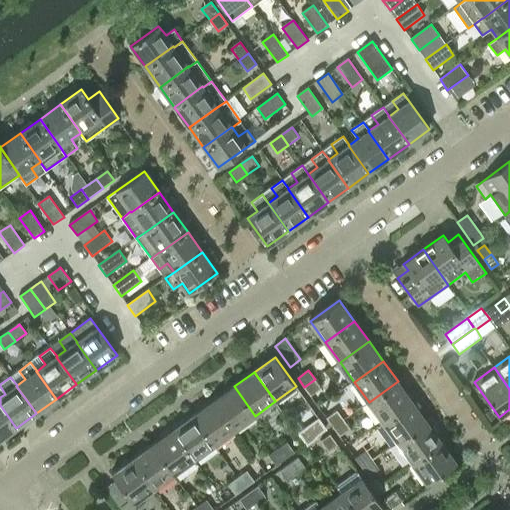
[(304,387),(311,396),(322,389),(315,379),(304,387)]
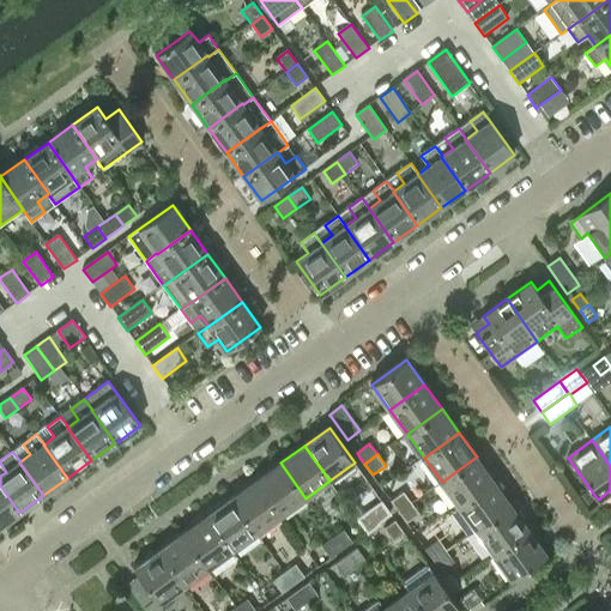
[(459,506),(494,481),(477,457),(442,482),(459,506)]
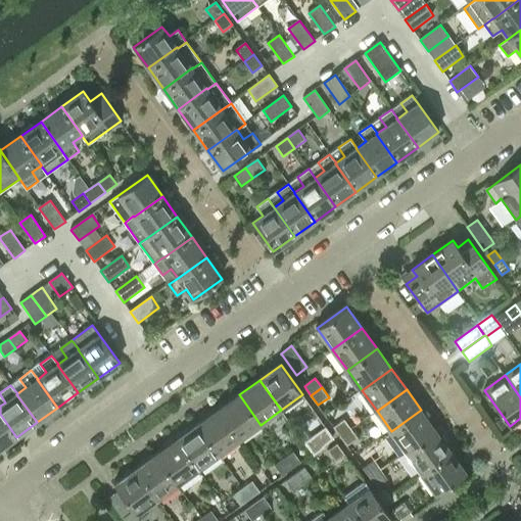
[(218,410),(240,439),(261,425),(239,394),(218,410)]
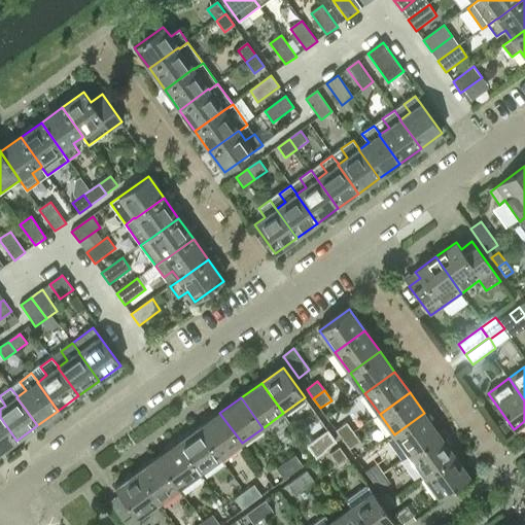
[(199,427),(220,458),(242,443),(219,413),(199,427)]
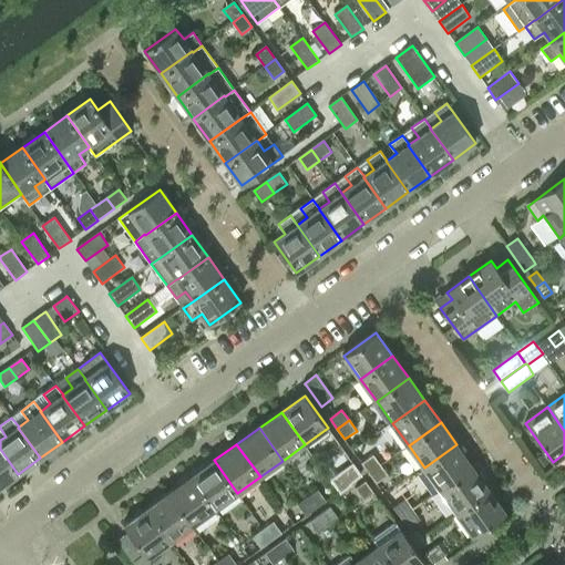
[(441,491),(473,466),(456,444),(424,468),(441,491)]
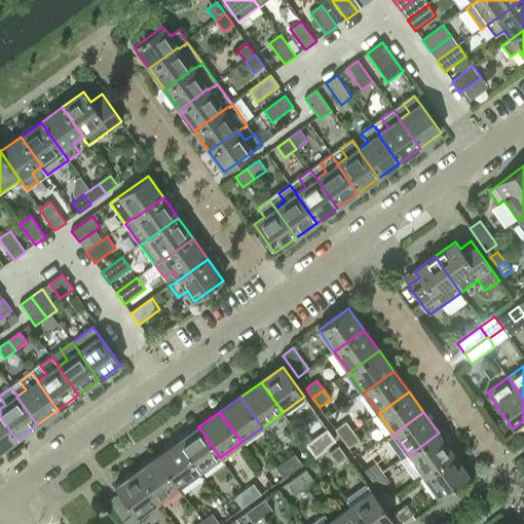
[(0,451),(16,440),(0,416),(0,451)]
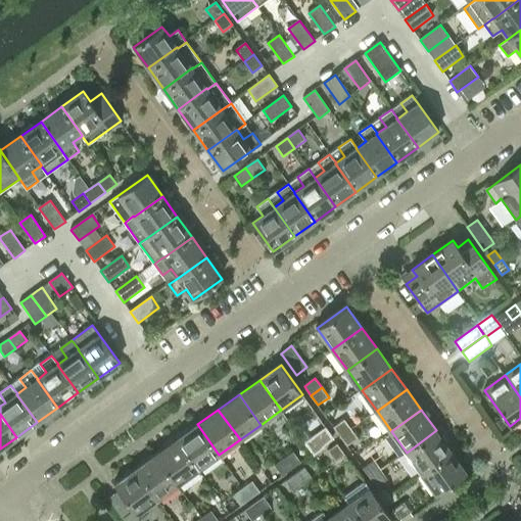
[(334,427),(341,436),(351,429),(344,420),(334,427)]
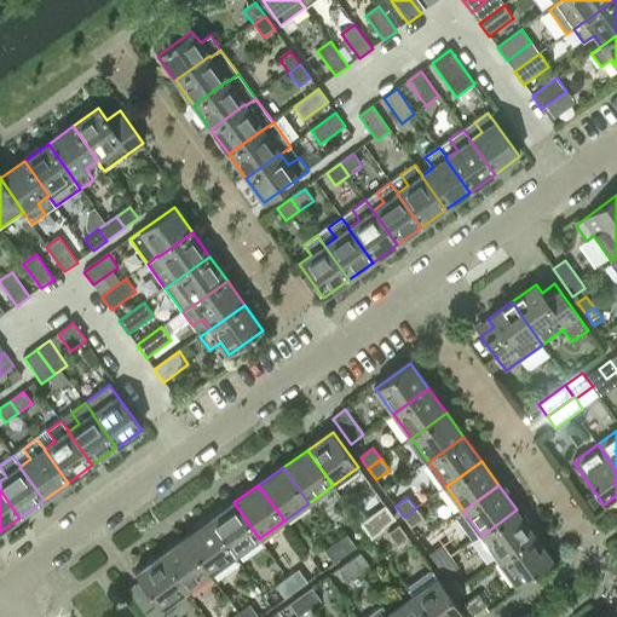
[(209,520),(235,555),(259,538),(234,502),(209,520)]
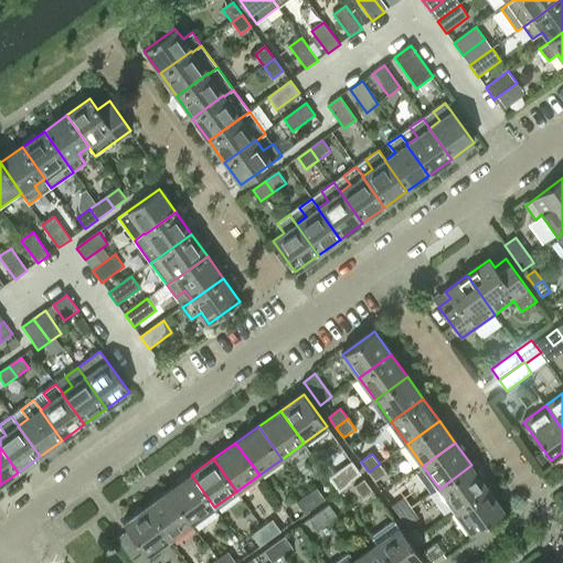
[(351,482),(361,475),(352,463),(342,470),(351,482)]
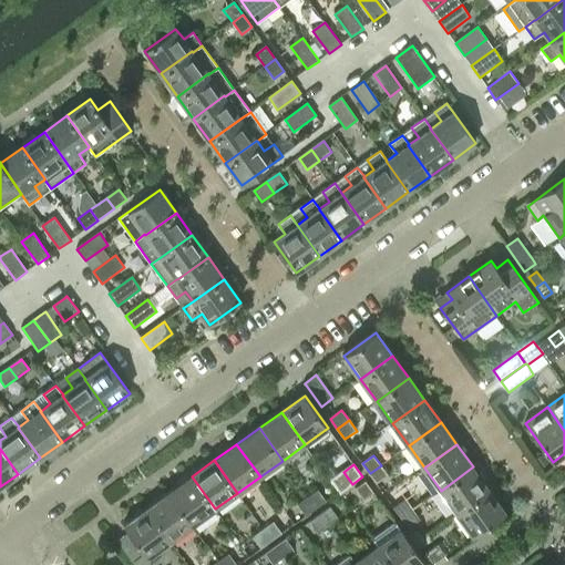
[(370,473),(377,484),(389,475),(381,465),(370,473)]
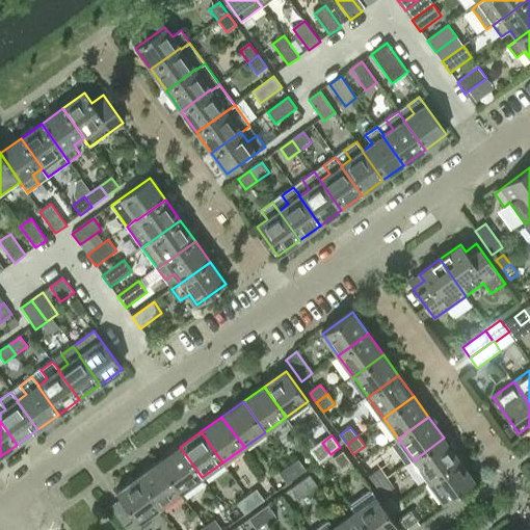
[(428,481),(458,459),(444,438),(414,460),(428,481)]
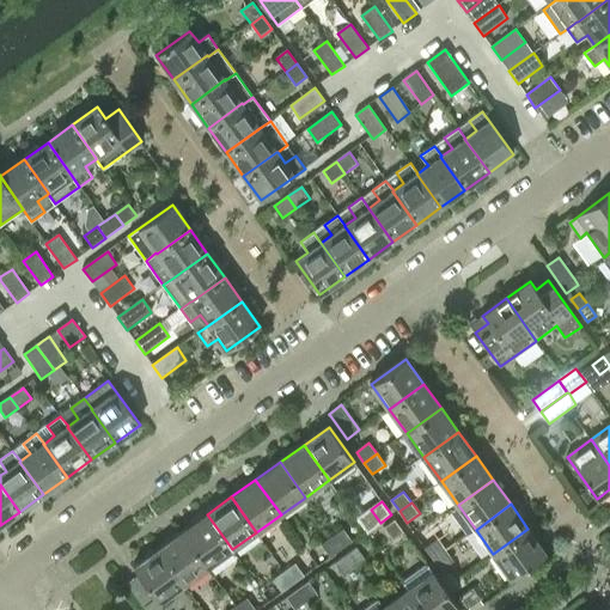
[(366,512),(358,519),(368,535),(378,528),(376,525),(366,512)]
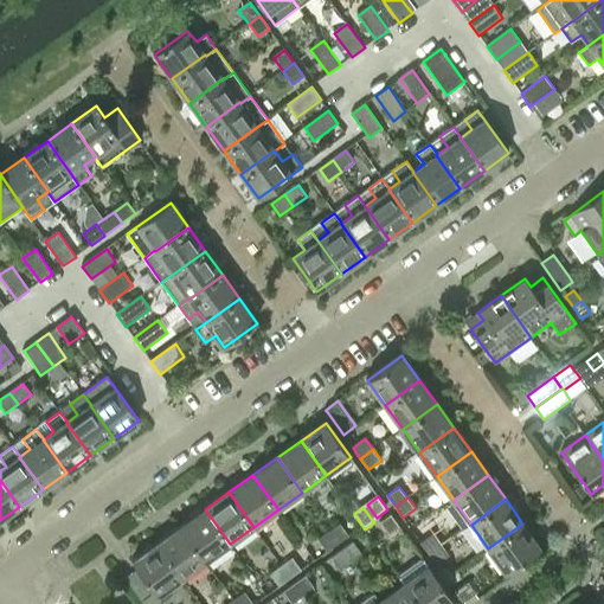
[(181,526),(206,561),(230,544),(205,509),(181,526)]
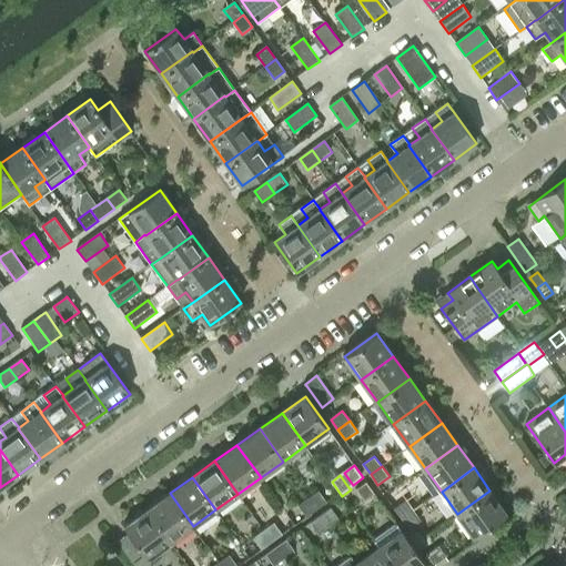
[(356,489),(365,502),(375,494),(367,483),(356,489)]
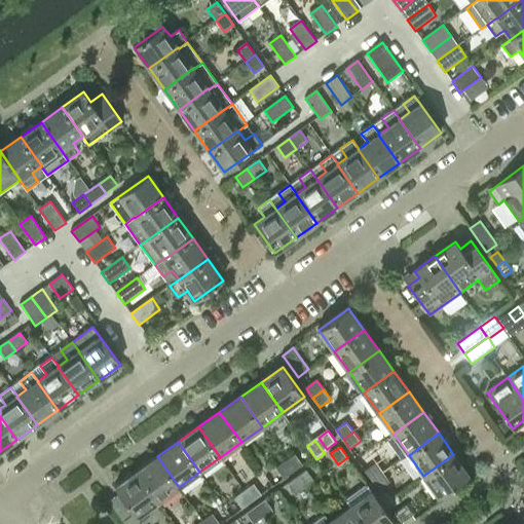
[(286,461),(294,472),(303,465),(295,454),(286,461)]
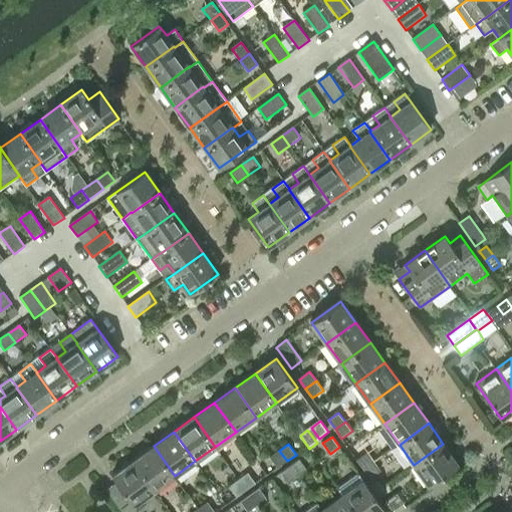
[(443,444),(414,465),(429,486),(458,465),(443,444)]
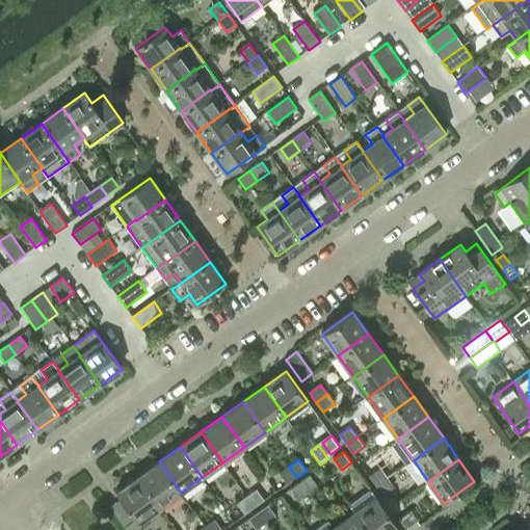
[(138,477),(160,507),(181,493),(159,461),(138,477)]
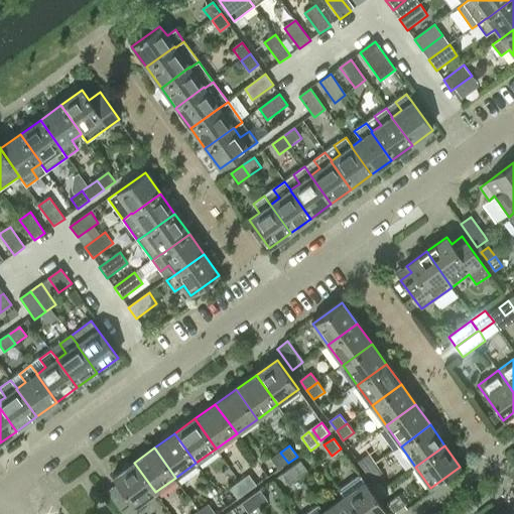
[(278,470),(288,463),(280,453),(270,460),(278,470)]
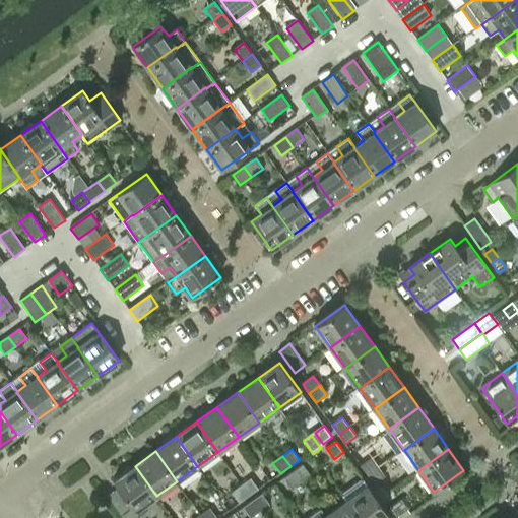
[(362,465),(368,475),(379,467),(372,457),(362,465)]
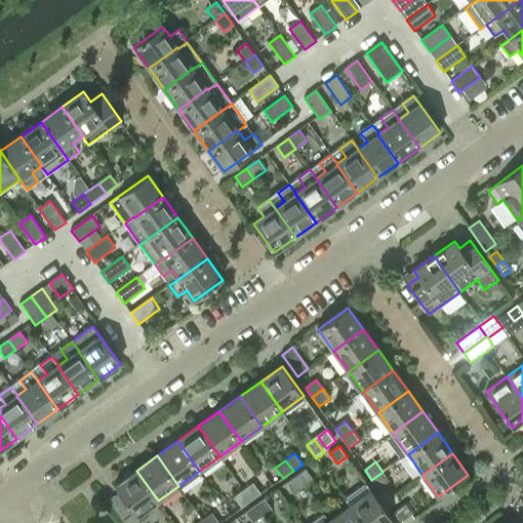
[(296,476),(305,487),(315,480),(307,470),(296,476)]
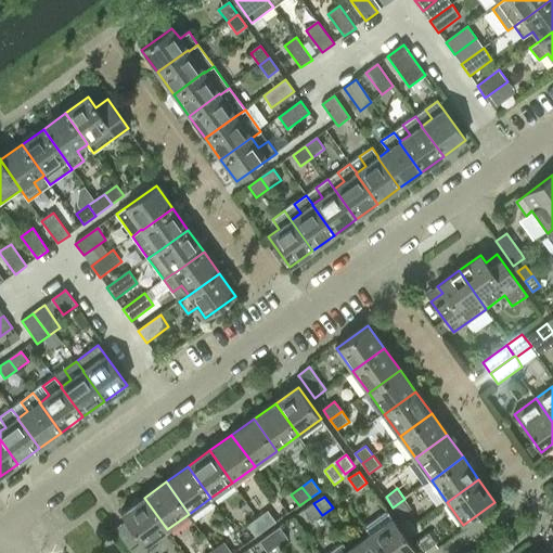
[(154,552),(161,541),(157,537),(167,529),(144,498),(121,514),(126,521),(116,528),(133,552),(154,552)]
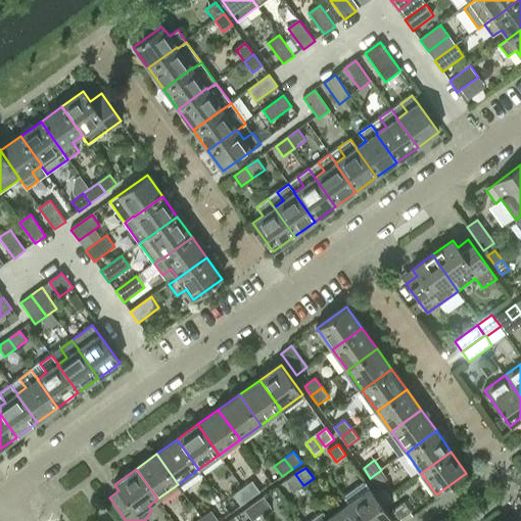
[(370,478),(377,487),(388,480),(381,470),(370,478)]
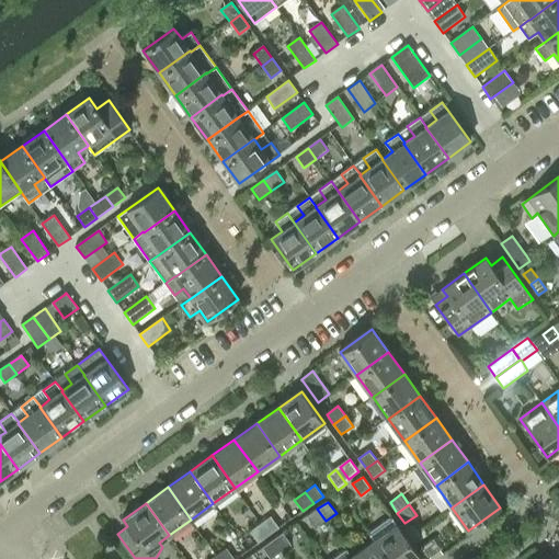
[(316,528),(326,521),(317,509),(307,516),(316,528)]
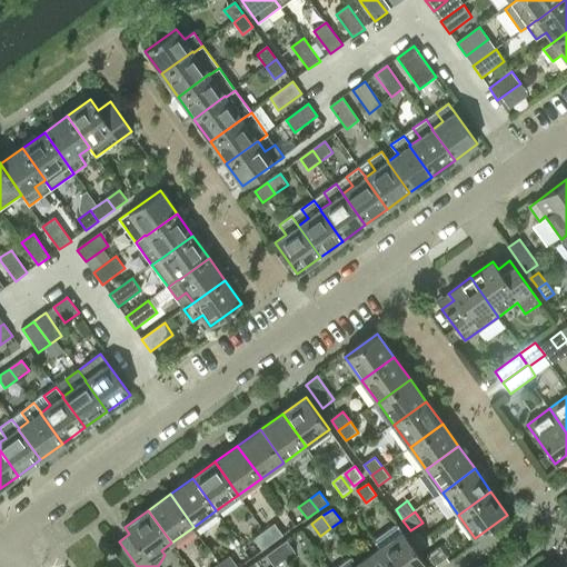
[(265,531),(274,543),(284,535),(275,524),(265,531)]
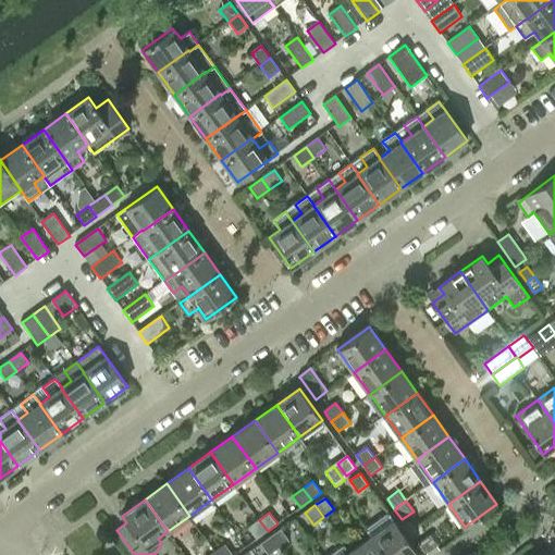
[(257,539),(268,531),(259,520),(249,528),(257,539)]
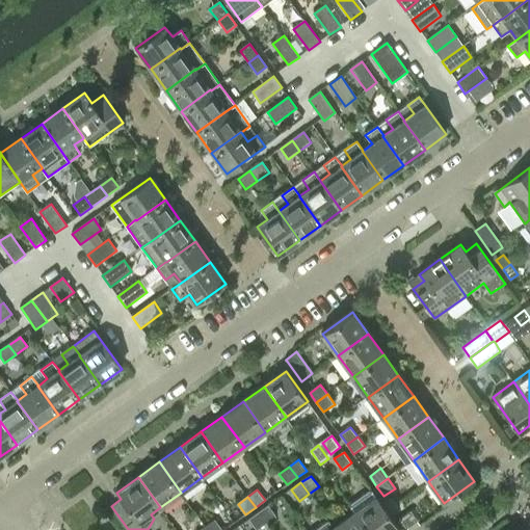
[(395,529),(398,527),(387,510),(376,497),(354,512),(367,529),(395,529)]
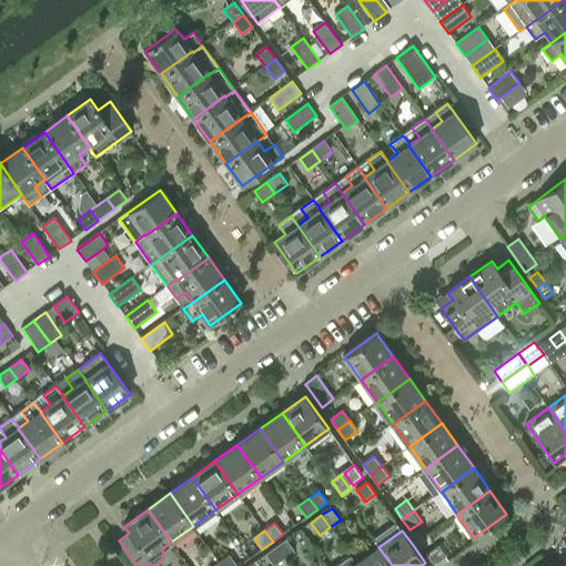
[(276,547),(285,559),(295,552),(287,541),(276,547)]
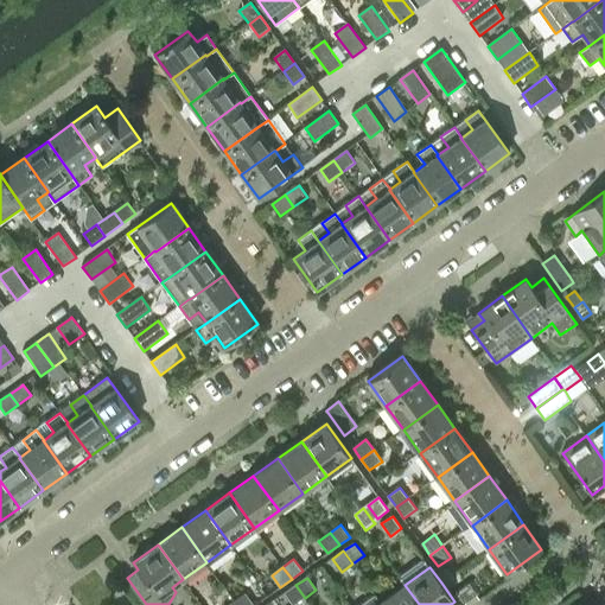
[(477,594),(470,584),(457,592),(465,604),(477,594)]
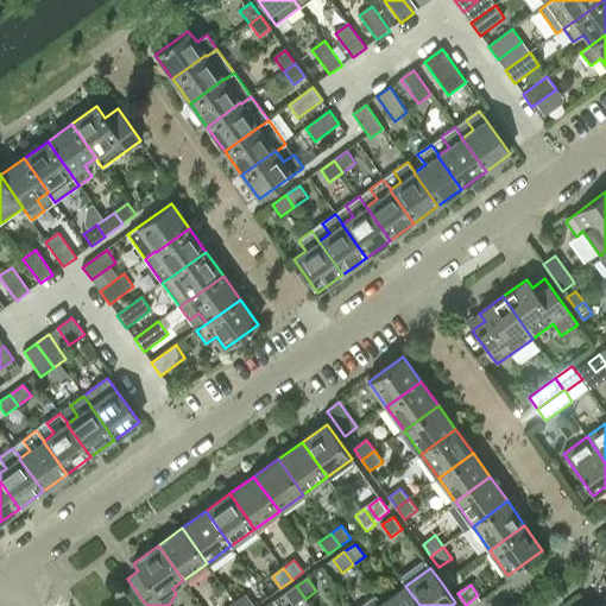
[(298,605),(305,599),(296,586),(285,594),(294,605),(298,605)]
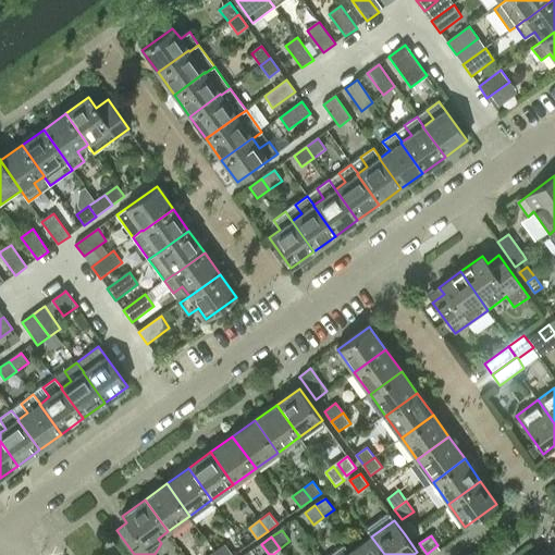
[(384,554),(371,537),(349,552),(350,554),(384,554)]
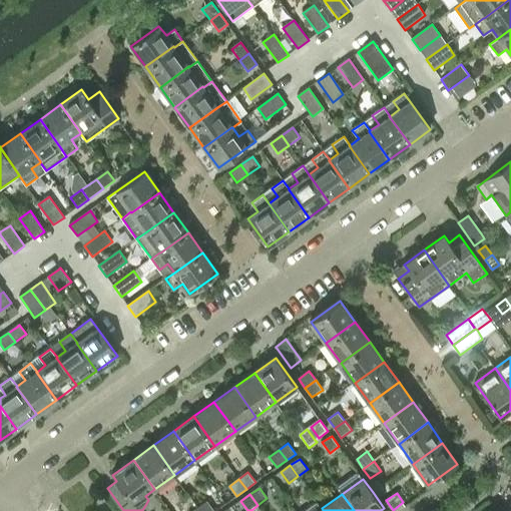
[(198,508),(200,510),(214,510),(207,501),(198,508)]
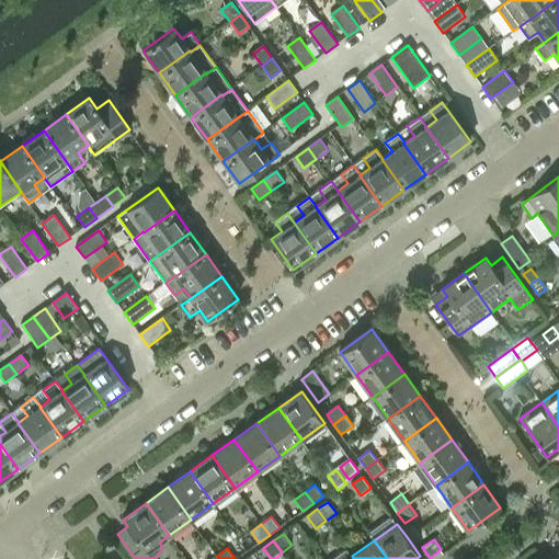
All buildings are outlined.
